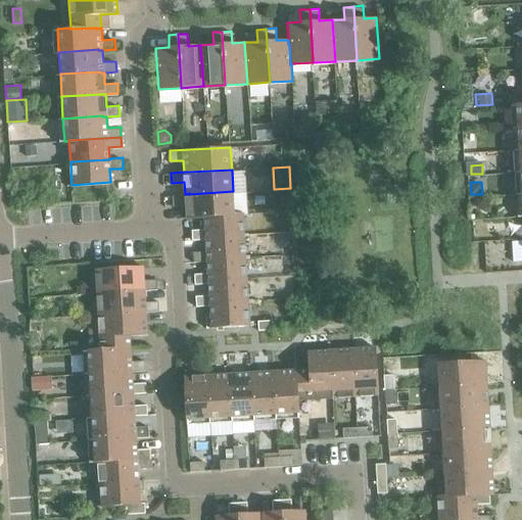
[(186,218),(204,217),(204,216),(230,214),(234,213),(233,191),(189,194),(189,193),(185,194),(172,194),(173,204),(185,204),(186,218)]
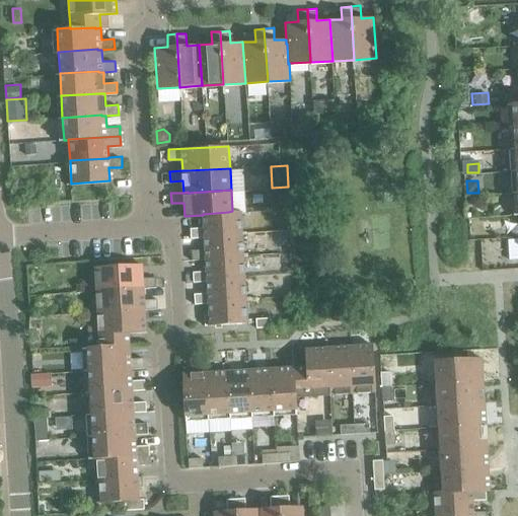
[(191,237),(204,236),(204,235),(242,233),(241,211),(232,211),(228,212),(203,214),(203,215),(203,226),(190,227),(191,237)]
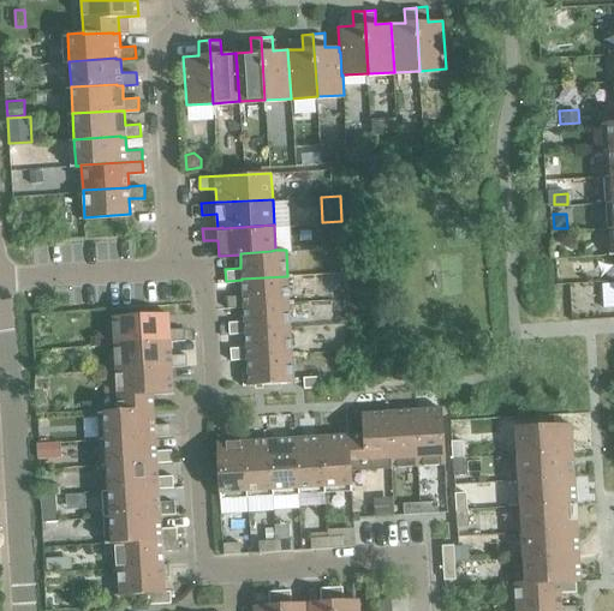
[(227,307),(243,306),(243,305),(288,301),(287,276),(242,279),(242,280),(243,294),(227,294),(227,307)]
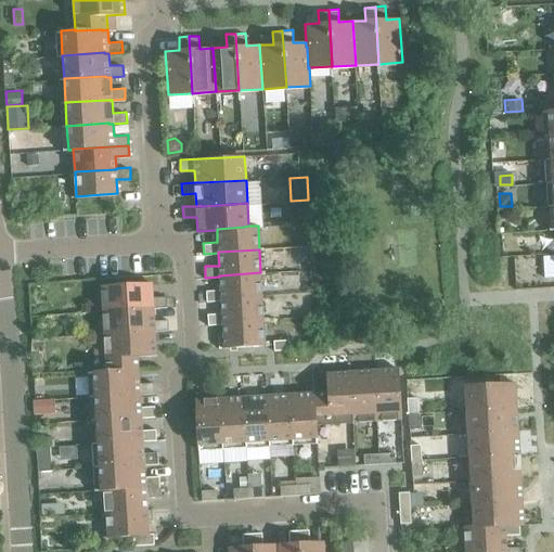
[(207,300),(221,299),(221,298),(262,296),(260,272),(219,276),(219,277),(220,289),(206,290),(207,300)]
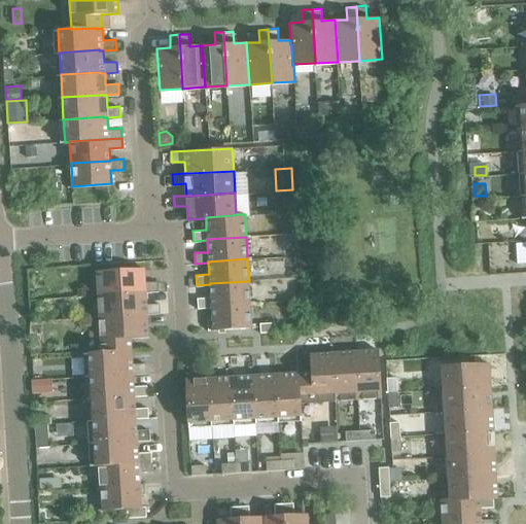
[(96,271),(98,293),(141,291),(146,291),(159,290),(159,280),(145,281),(144,268),(96,271)]
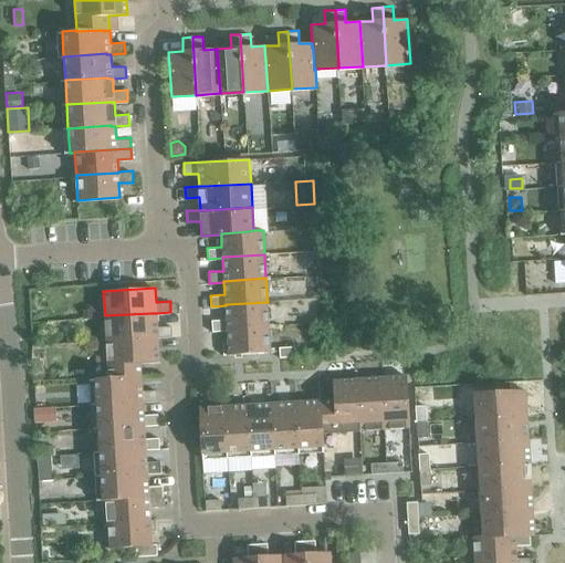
[(212,331),(227,330),(227,329),(269,325),(268,302),(226,304),(226,305),(226,319),(211,320),(212,331)]
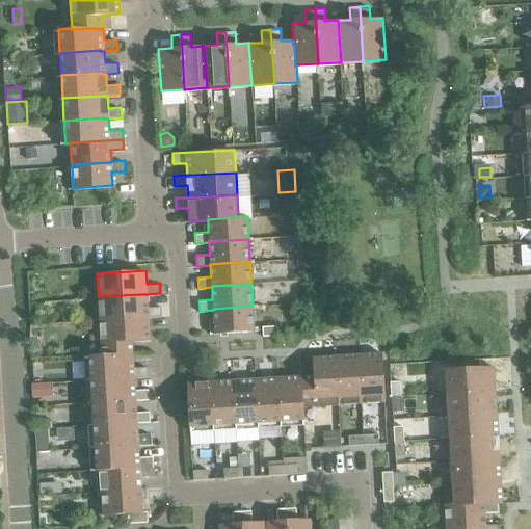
[(99,296),(100,319),(143,316),(143,317),(149,316),(161,316),(161,306),(148,307),(148,294),(142,294),(99,296)]
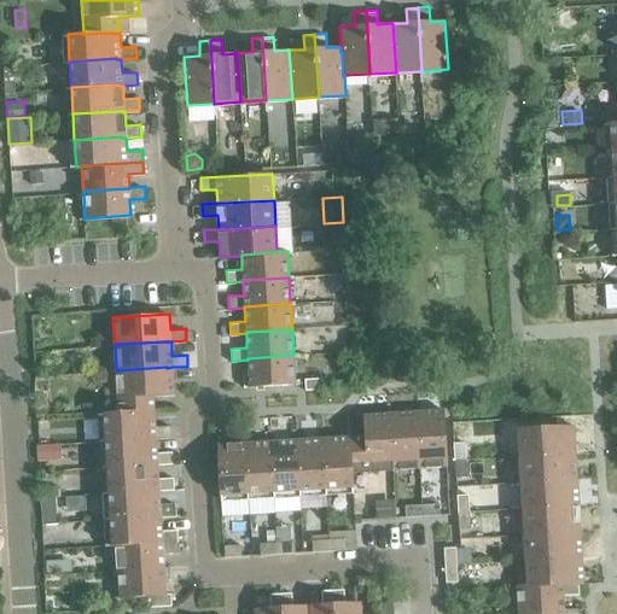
[(248,358),(248,360),(249,374),(243,374),(244,386),(295,382),(294,355),(248,358)]
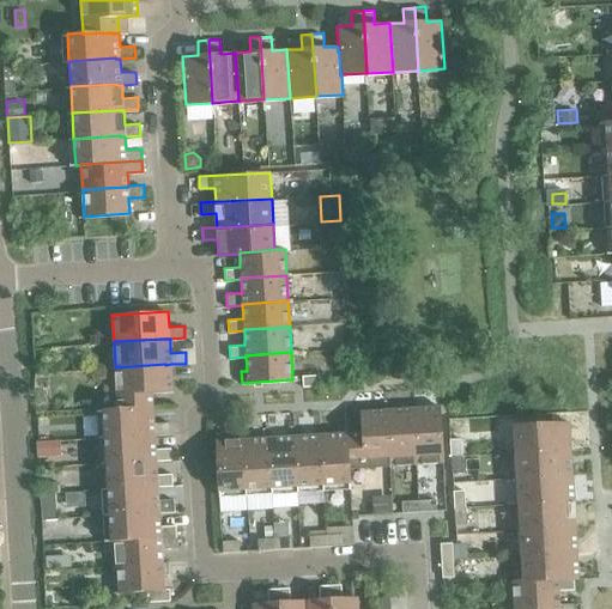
[(115,367),(117,409),(147,408),(152,408),(152,391),(173,390),(171,364),(165,365),(165,364),(115,367)]
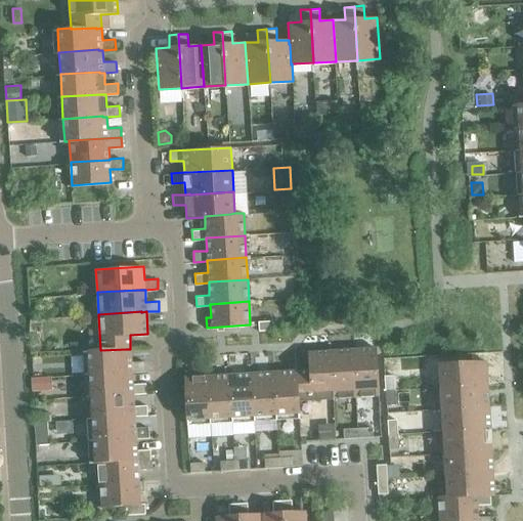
[(259,320),(259,324),(259,330),(273,329),(273,319),(259,320)]
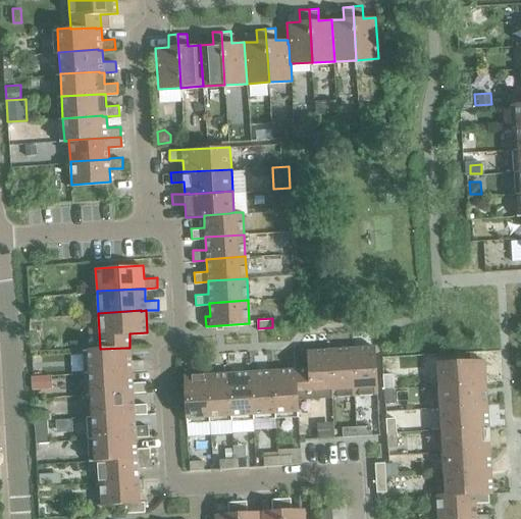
[(374,345),(352,346),(353,351),(352,351),(354,390),(353,390),(354,395),(377,393),(374,345)]
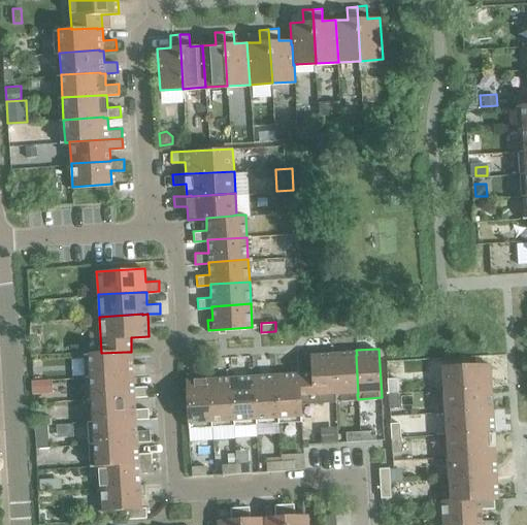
[(356,350),(334,352),(334,356),(333,356),(336,396),(335,396),(335,400),(358,399),(357,394),(358,394),(356,355),(357,355),(356,350)]
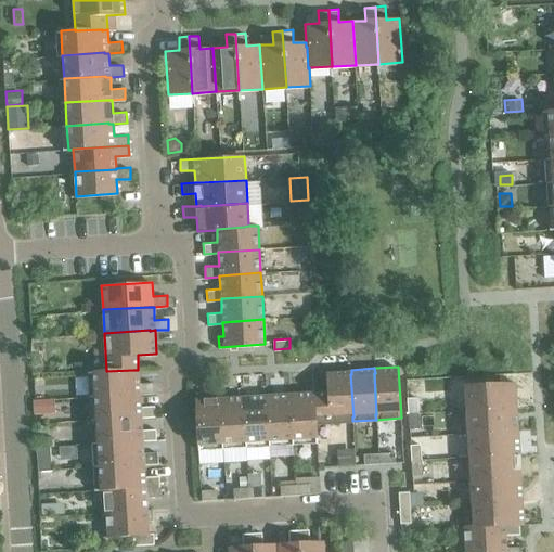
[(92,372),(94,396),(134,393),(134,394),(140,394),(154,393),(153,382),(139,382),(138,370),(133,370),(106,371),(92,372)]
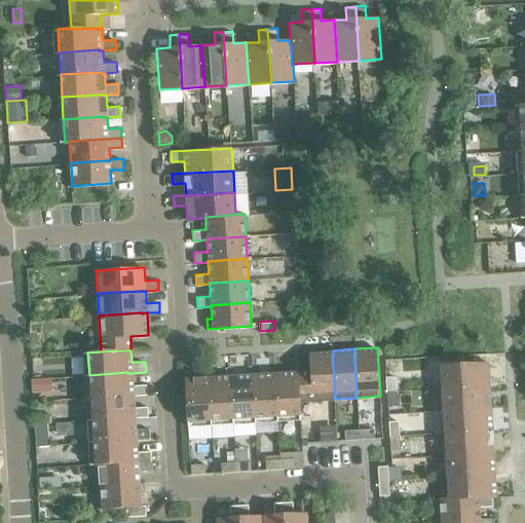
[(310,370),(297,371),(298,401),(300,401),(334,399),(334,395),(335,395),(332,355),(333,355),(333,350),(309,351),(310,370)]
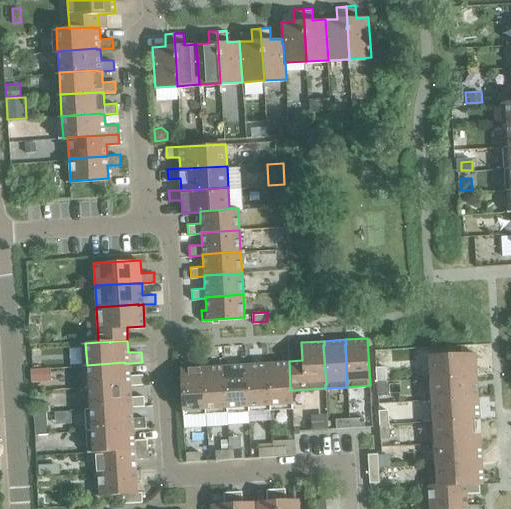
[(428,354),(430,376),(434,376),(434,377),(477,374),(475,352),(428,354)]
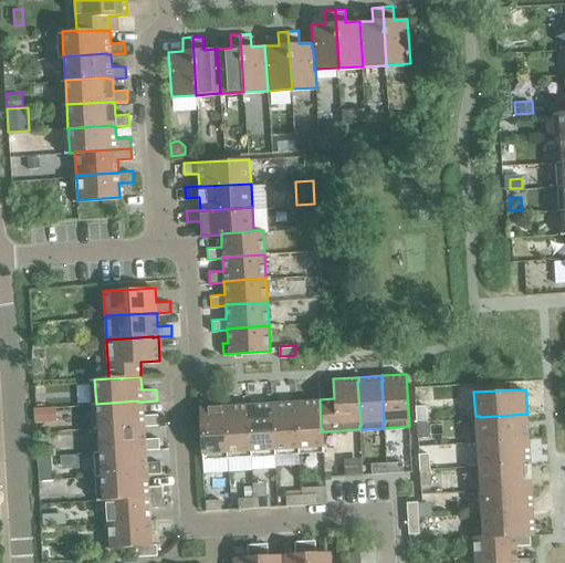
[(320,399),(296,400),(296,405),(295,405),(299,448),(297,448),(297,452),(309,451),(309,447),(324,446),(323,431),(321,431),(320,399)]
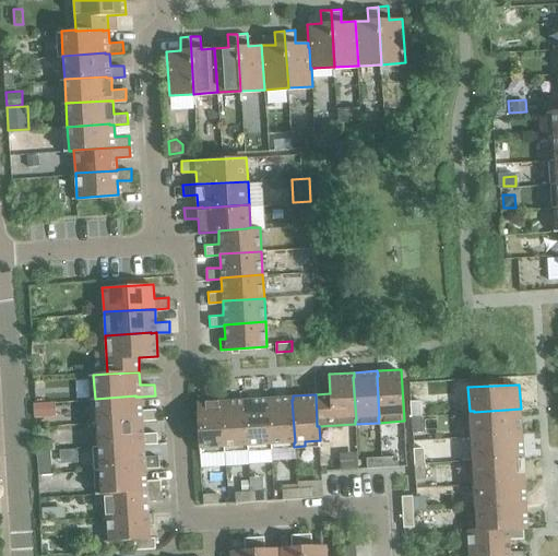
[(95,399),(96,422),(138,420),(142,420),(156,418),(156,407),(141,409),(141,397),(135,397),(135,395),(95,399)]
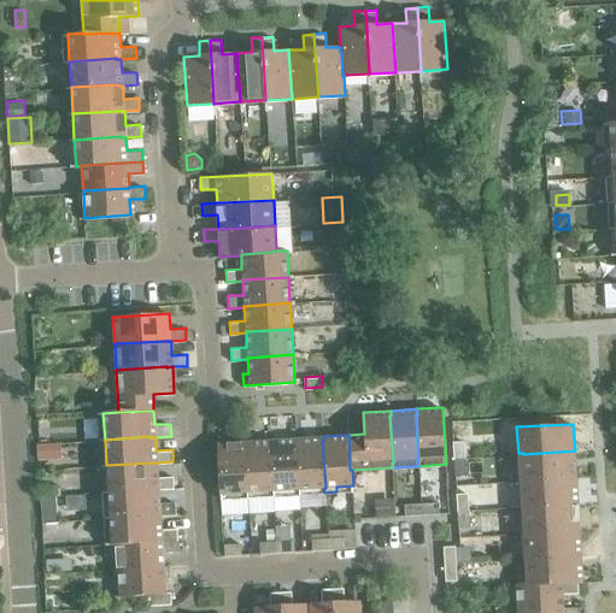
[(323,436),(297,437),(298,443),(297,443),(299,489),(299,494),(310,494),(310,488),(324,488),(326,488),(322,441),(323,441),(323,436)]
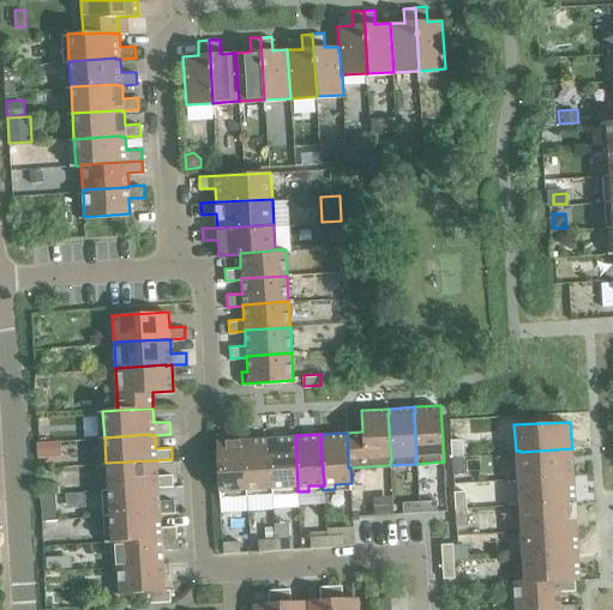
[(295,435),(270,436),(270,442),(269,442),(272,488),(271,488),(271,494),(283,493),(283,488),(298,487),(295,441),(296,441),(295,435)]
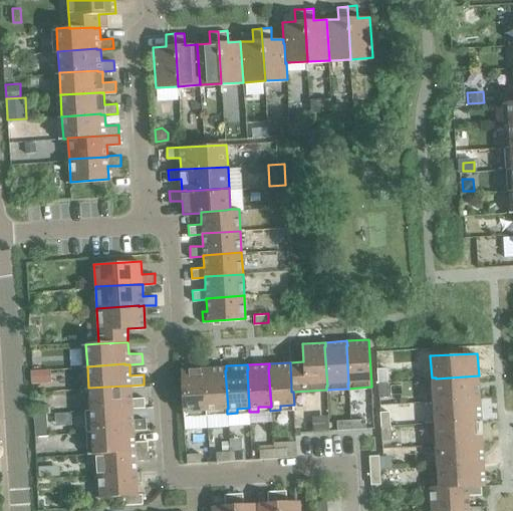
[(226,365),(204,367),(205,371),(204,371),(206,411),(205,411),(206,415),(215,414),(215,410),(227,409),(228,409),(225,370),(226,370),(226,365)]
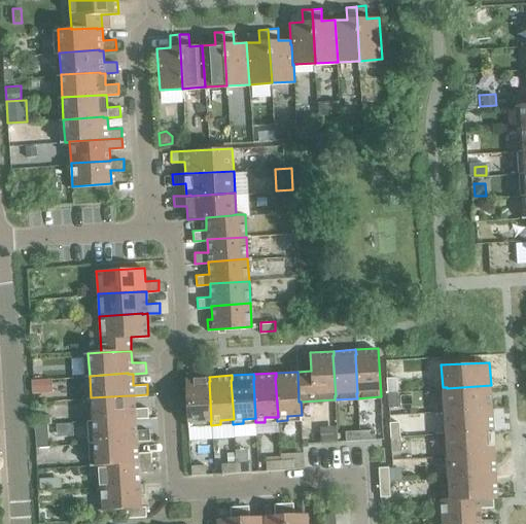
[(387,377),(387,391),(397,390),(396,376),(387,377)]
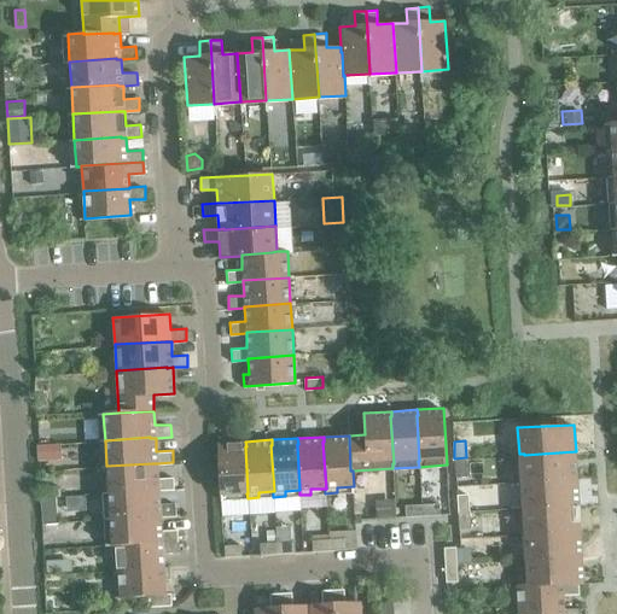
[(246,446),(245,442),(217,443),(221,500),(233,500),(233,493),(246,493),(248,493),(245,446),(246,446)]
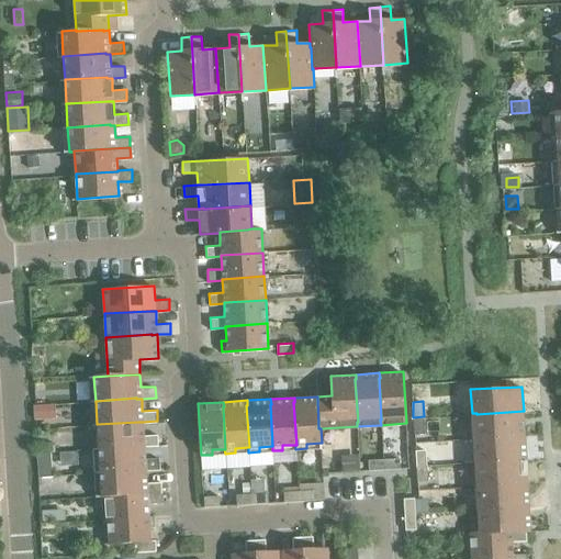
[(36,403),(34,403),(34,418),(36,418),(56,417),(55,403),(36,403)]
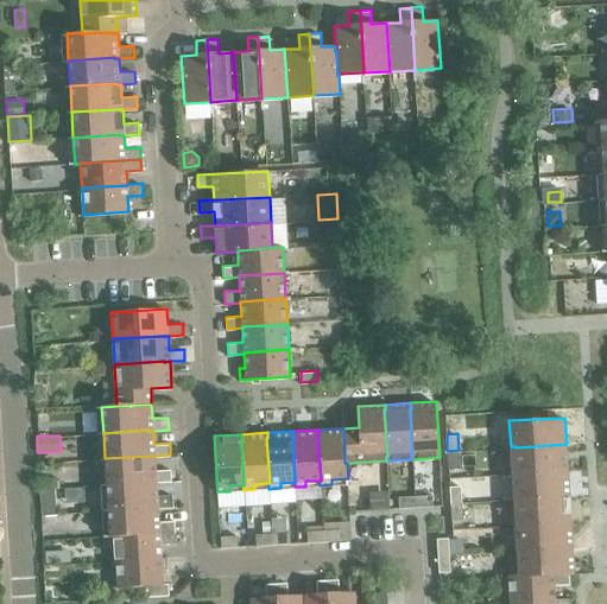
[(511,446),(512,472),(517,472),(568,470),(567,444),(516,447),(516,446),(511,446)]
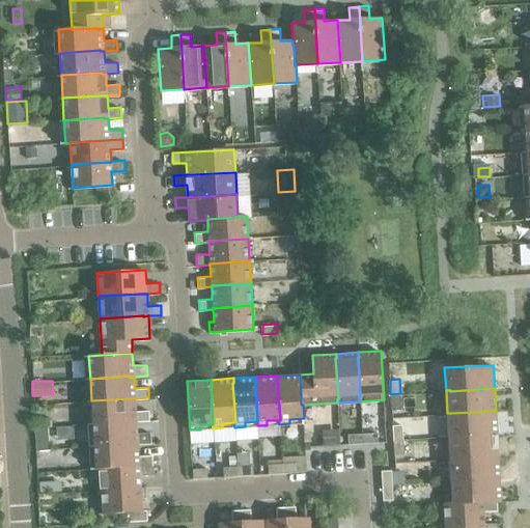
[(400,393),(390,394),(391,409),(401,409),(400,393)]
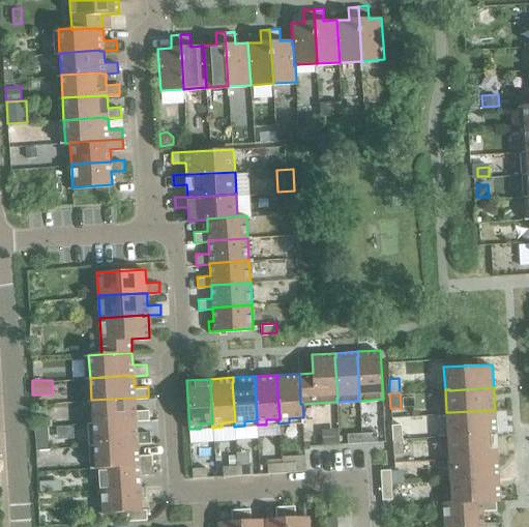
[(91,400),(92,422),(131,419),(131,420),(136,420),(150,419),(149,409),(136,409),(135,398),(130,398),(91,400)]
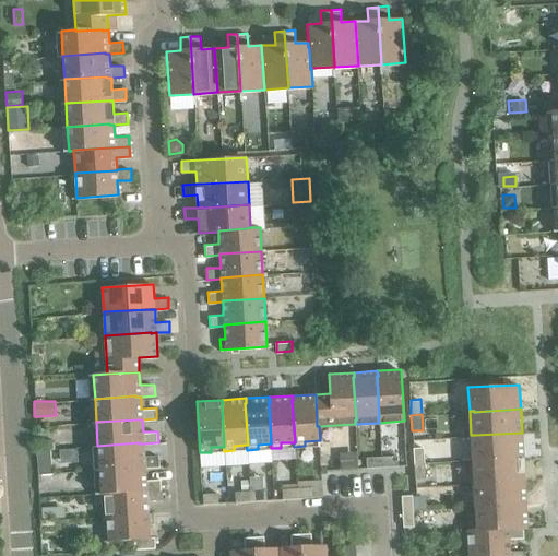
[(471,435),(472,459),(477,458),(477,459),(523,456),(522,433),(475,435),(471,435)]
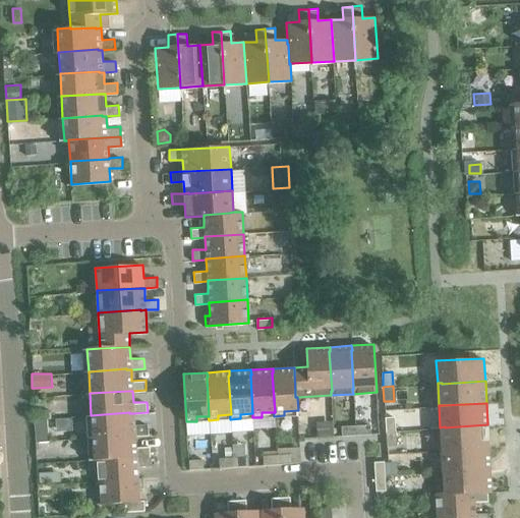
[(51,408),(41,409),(41,417),(47,417),(51,417),(51,408)]
